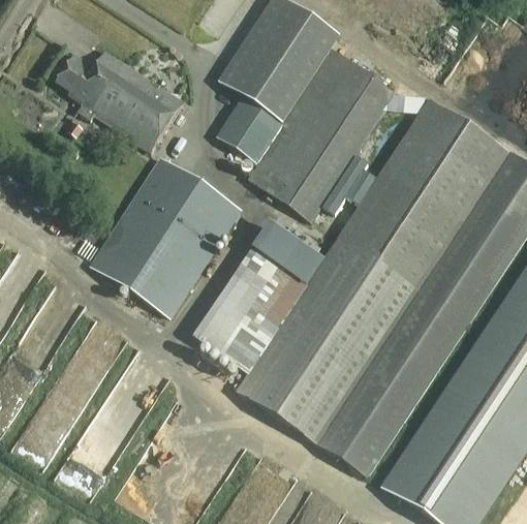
[(375,78),(334,51),(343,36),(286,0),(274,0),(221,83),(244,97),(218,137),(252,160),(243,175),(315,221),(397,94),(374,79),(375,78)]
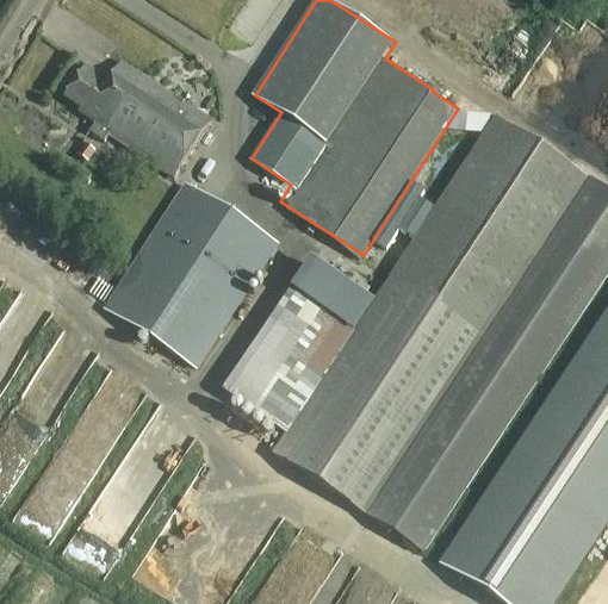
[(213,118),(123,58),(111,78),(87,62),(67,94),(91,110),(88,113),(98,119),(91,130),(106,139),(110,134),(175,175),(213,118)]
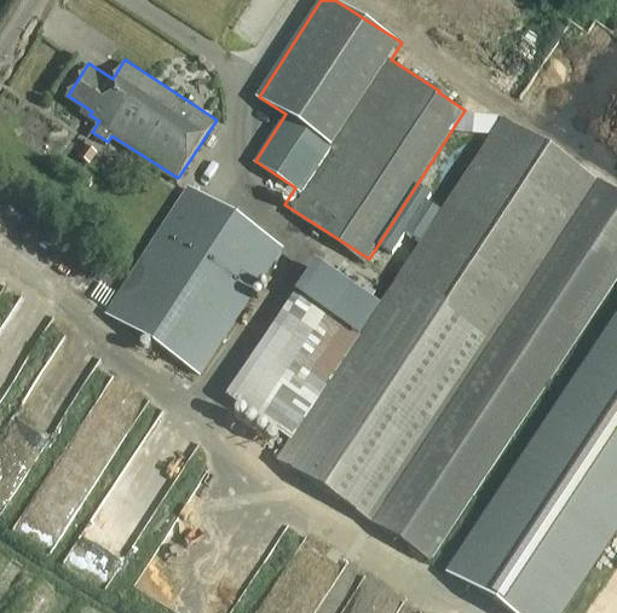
[(433,559),(616,281),(616,191),(505,117),(379,305),(319,266),(234,395),(293,435),(278,457),(433,559)]
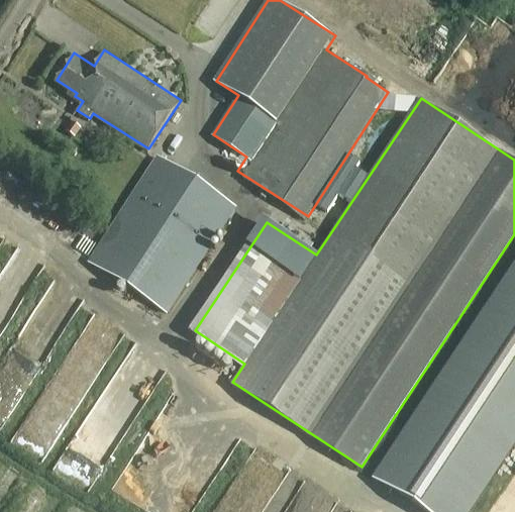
[(68,129),(76,134),(82,124),(73,119),(68,129)]
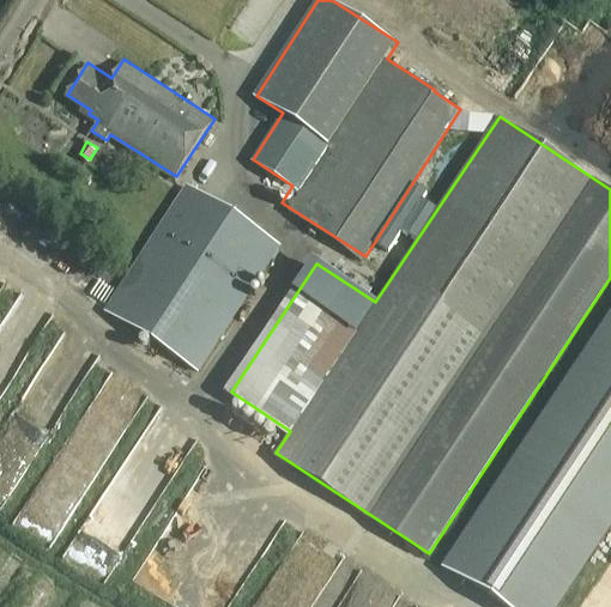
[(200,369),(283,244),(189,183),(108,308),(200,369)]
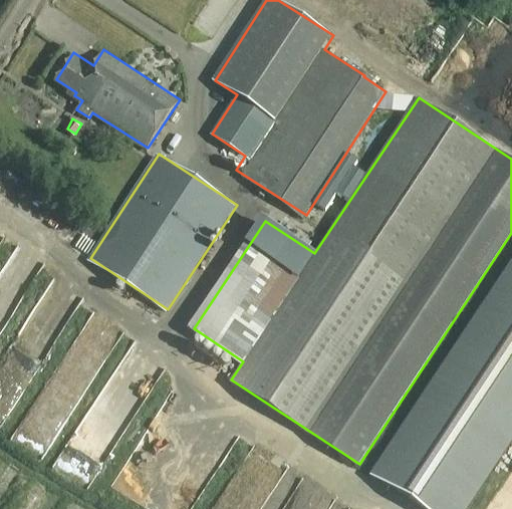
[(511,256),(368,473),(424,508),(466,508),(511,440),(511,256)]
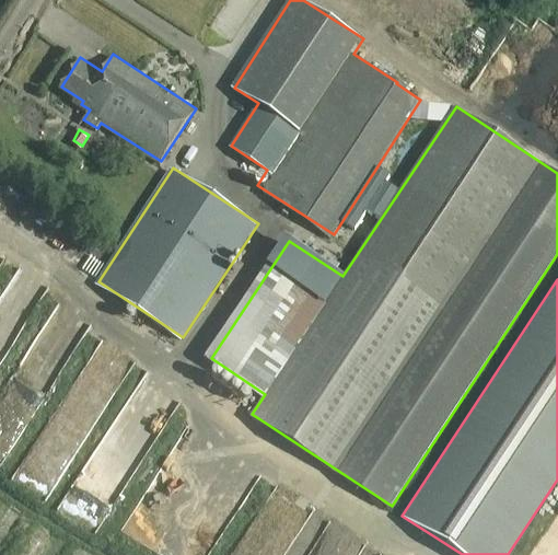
[(12,390),(24,372),(12,366),(1,383),(12,390)]
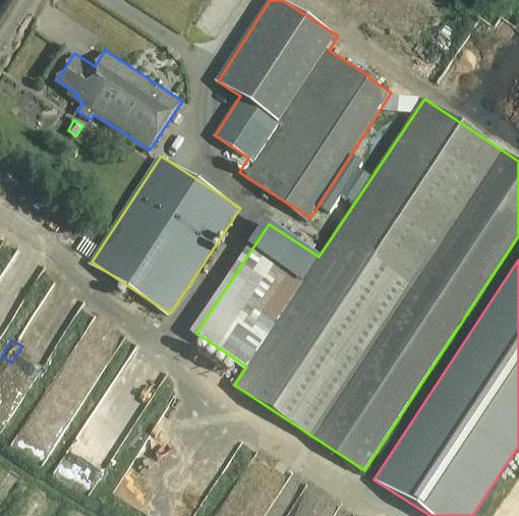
[(172,471),(160,477),(166,491),(178,484),(172,471)]
